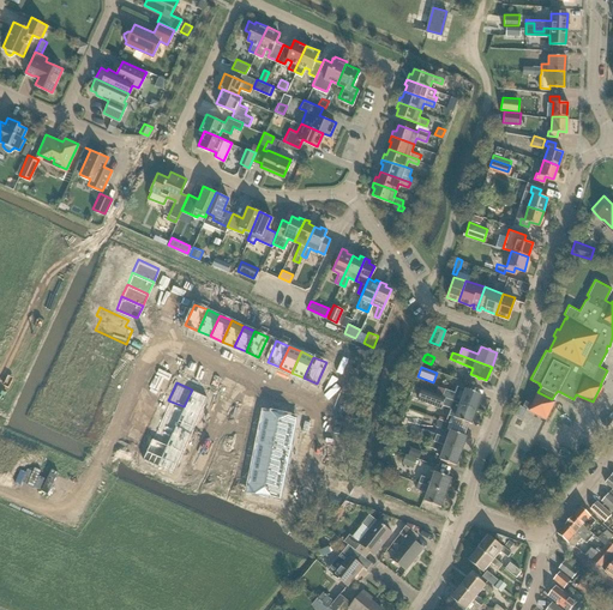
[(414,384),(409,394),(418,398),(421,387),(414,384)]
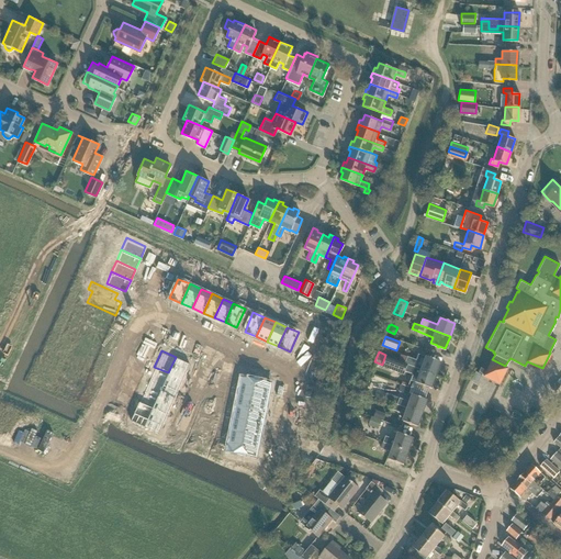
[(406,355),(404,361),(407,364),(436,373),(440,361),(435,358),(433,357),(433,358),(426,356),(418,353),(415,358),(406,355)]
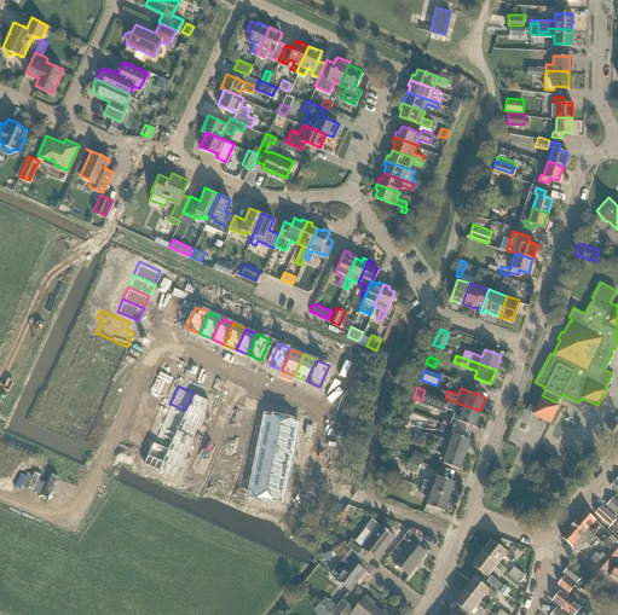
[(474,425),(480,411),(449,400),(432,394),(425,392),(421,401),(445,410),(446,406),(455,410),(452,417),(474,425)]
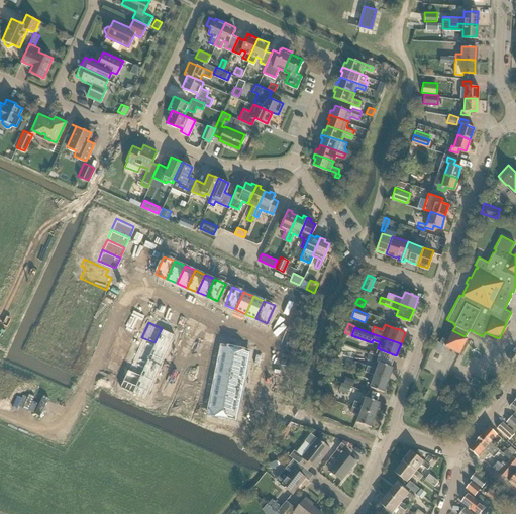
[(162,328),(155,342),(168,348),(174,333),(162,328)]
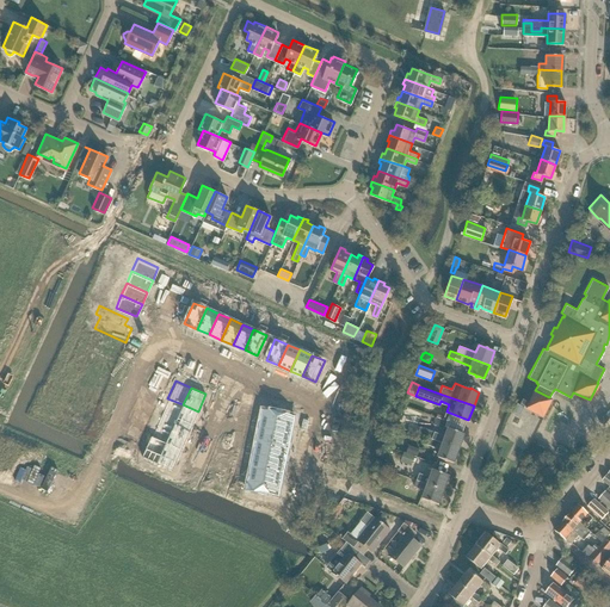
[(542,415),(552,398),(549,397),(535,390),(534,390),(529,401),(522,397),(519,402),(527,406),(525,407),(542,415)]
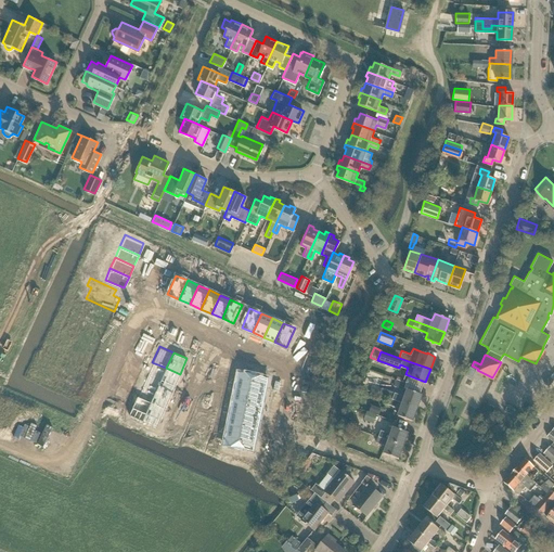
[(152,362),(147,373),(160,380),(166,368),(152,362)]
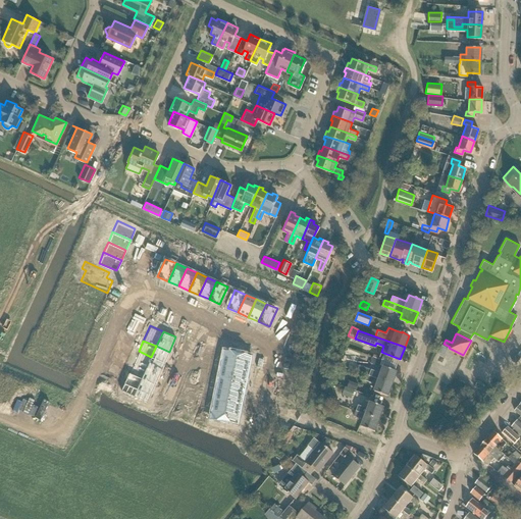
[(441,344),(437,351),(444,354),(447,346),(441,344)]
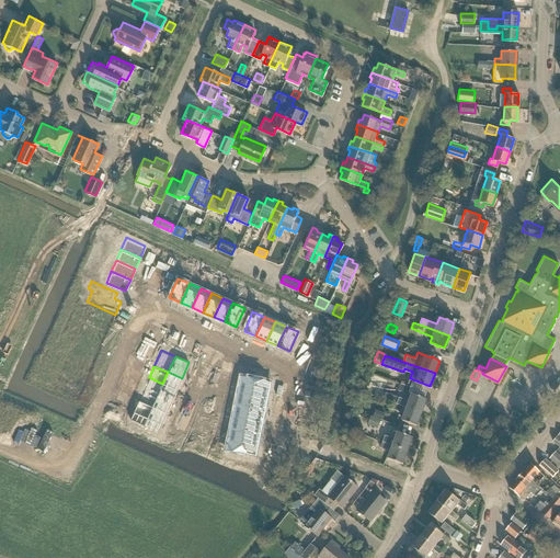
[(168,372),(162,384),(176,389),(182,378),(168,372)]
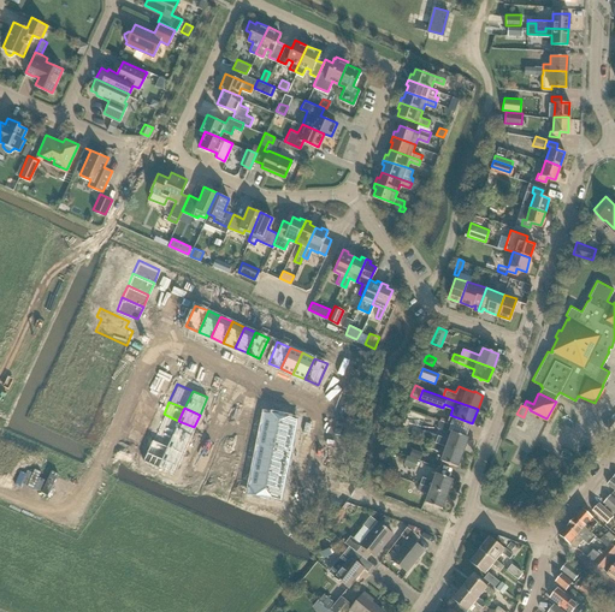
[(265,411),(260,431),(277,433),(281,415),(265,411)]
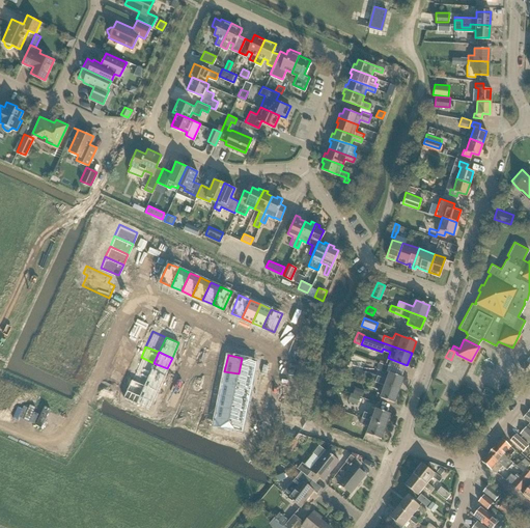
[(141,357),(136,368),(149,373),(154,363),(141,357)]
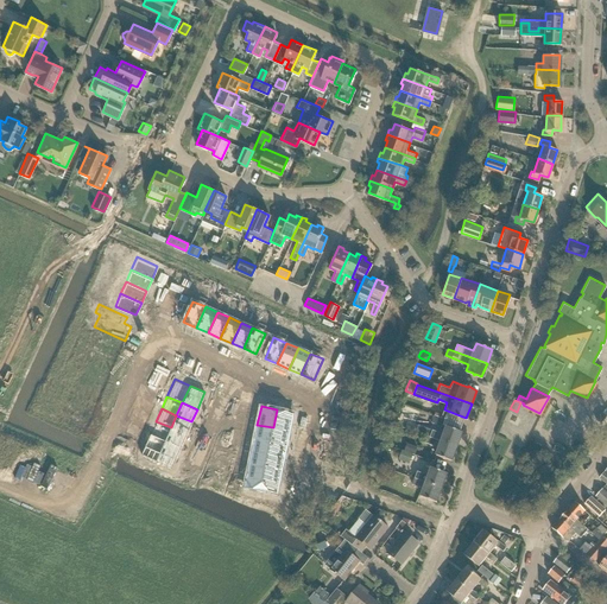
[(277,409),(273,427),(290,431),(293,412),(277,409)]
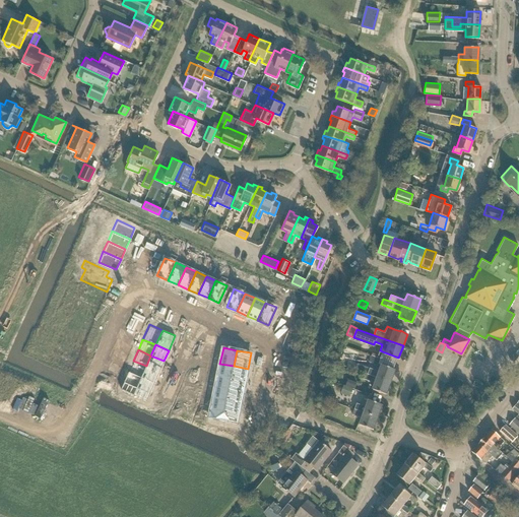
[(514,351),(509,358),(513,361),(518,354),(514,351)]
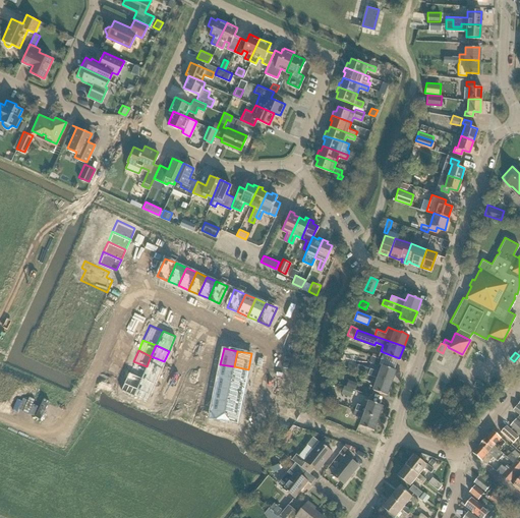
[(370,354),(368,360),(380,364),(382,358),(370,354)]
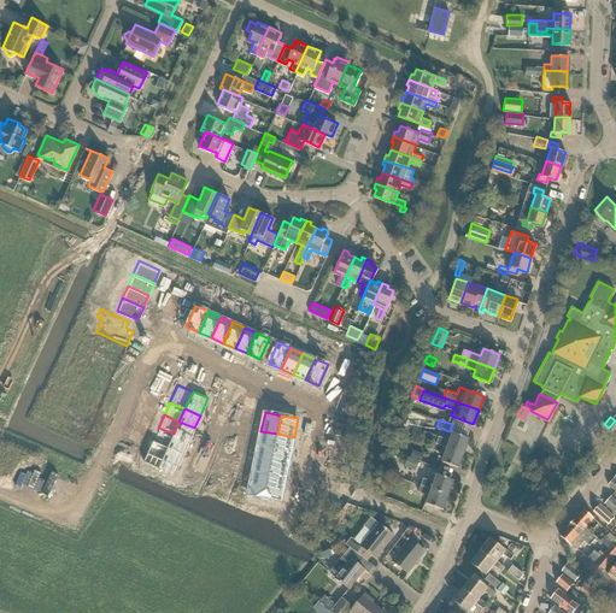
[(179,422),(174,434),(188,441),(194,428),(179,422)]
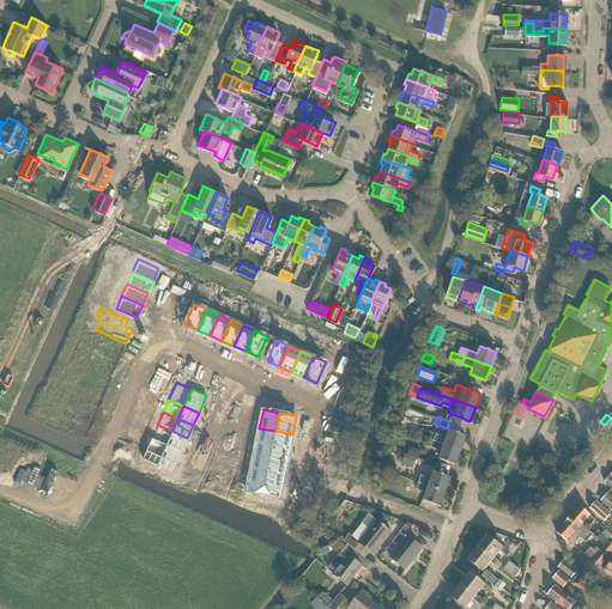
[(157,425),(151,437),(167,444),(173,431),(157,425)]
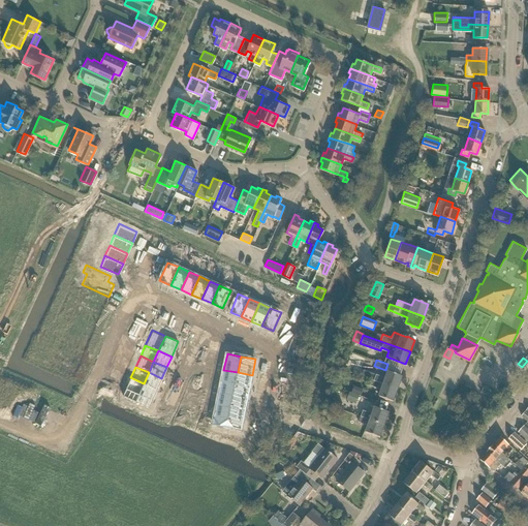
[(364,369),(362,374),(373,378),(375,373),(364,369)]
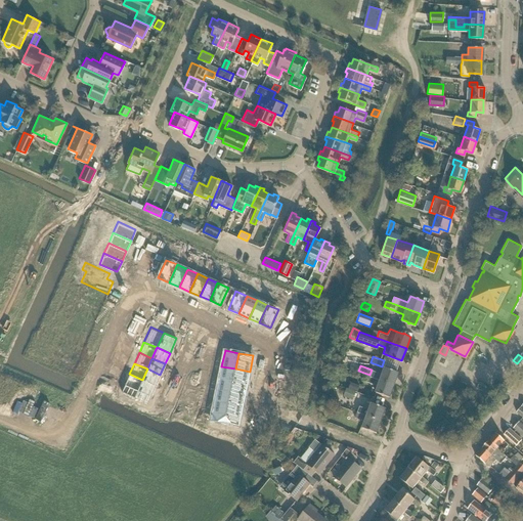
[(221,366),(219,378),(233,381),(235,368),(221,366)]
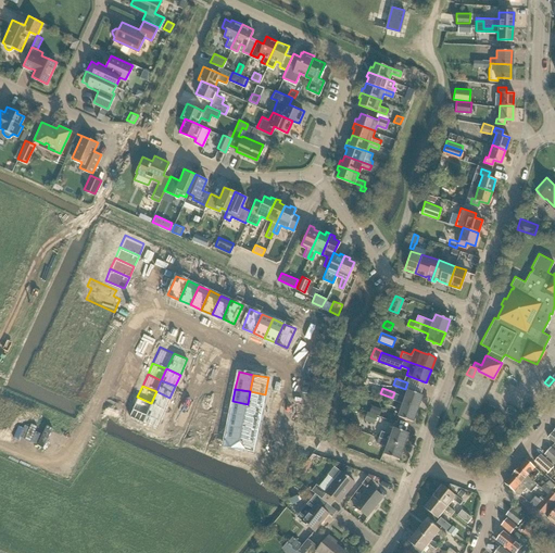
[(394,392),(392,399),(417,407),(421,394),(416,392),(414,391),(414,392),(407,390),(405,396),(394,392)]
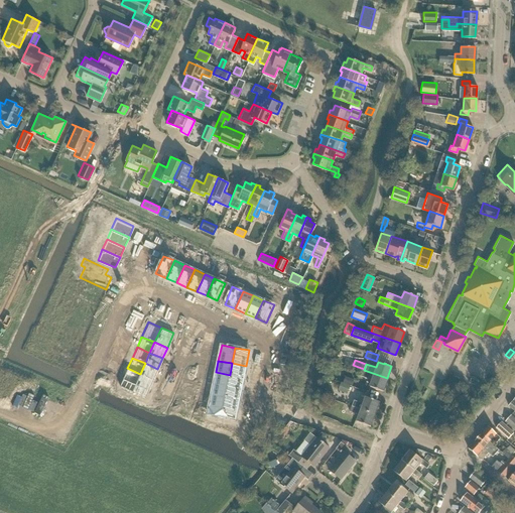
[(145,363),(140,374),(153,379),(157,369),(145,363)]
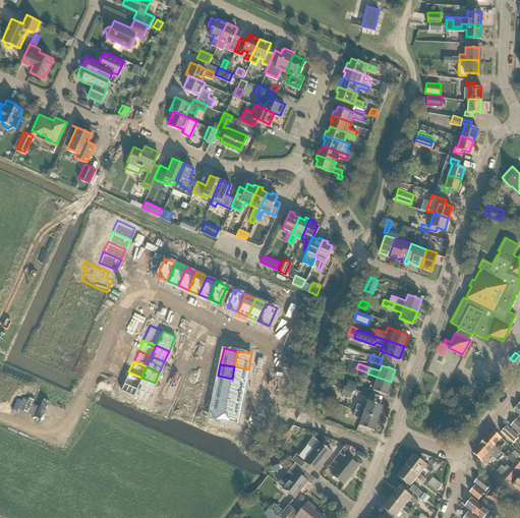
[(234,366),(232,379),(245,381),(248,369),(234,366)]
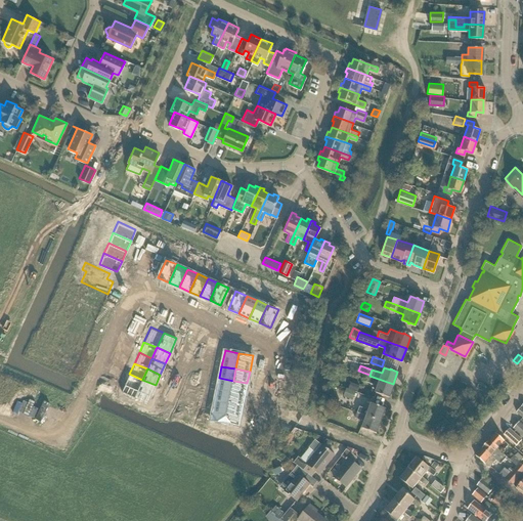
[(129,374),(122,391),(135,397),(142,380),(129,374)]
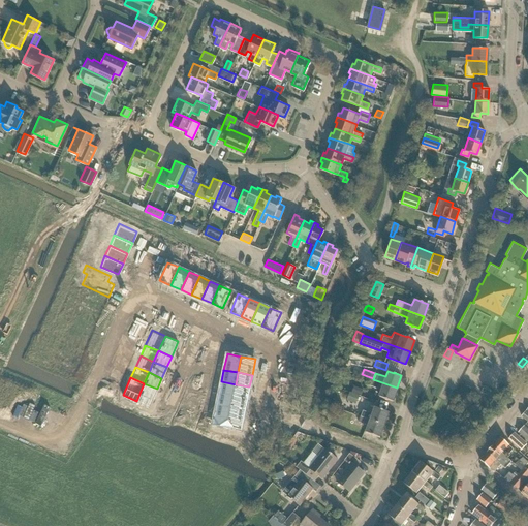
[(397,388),(369,377),(367,382),(381,389),(379,395),(393,400),(397,388)]
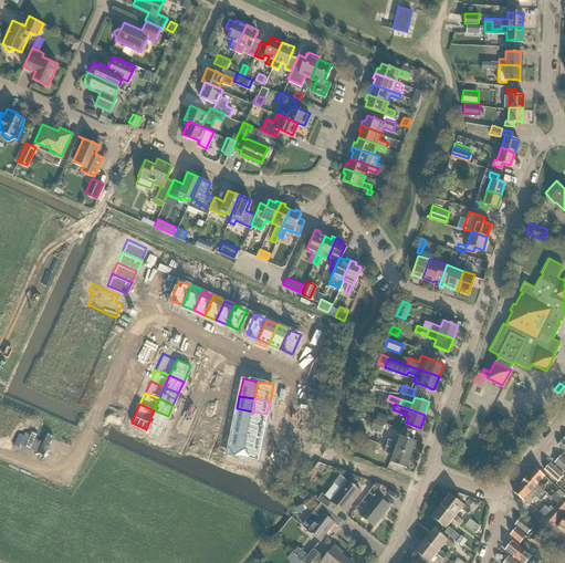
[(237,408),(234,420),(249,424),(252,412),(237,408)]
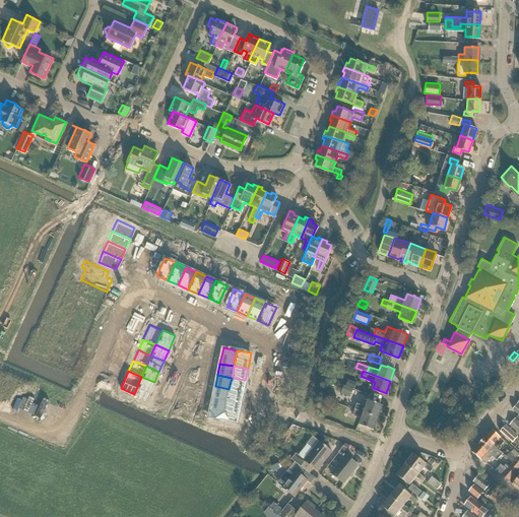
[(141,377),(134,394),(146,399),(154,382),(141,377)]
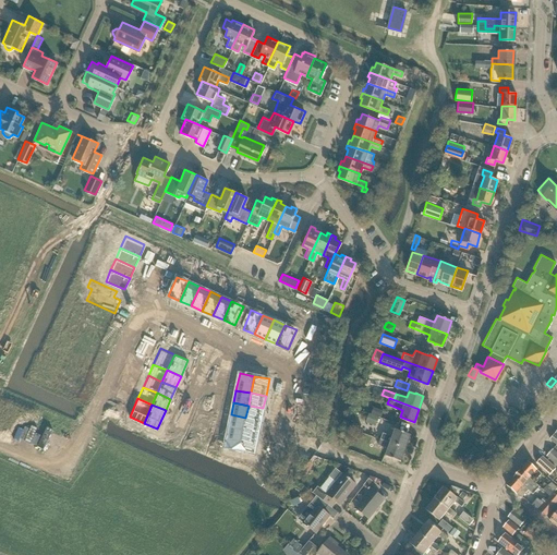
[(373,405),(371,412),(378,414),(379,415),(383,409),(373,405)]
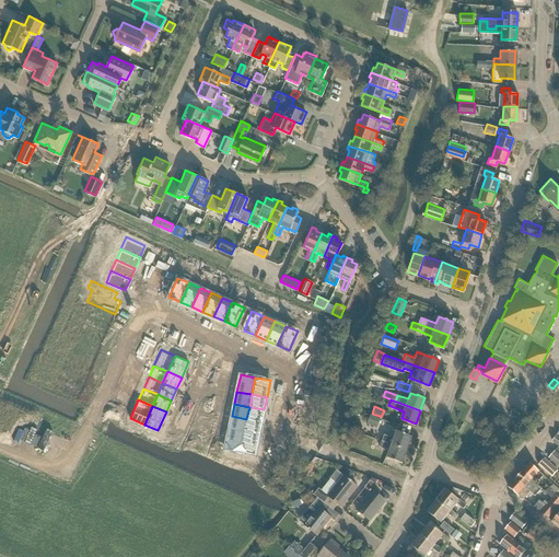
[(249,407),(246,419),(261,422),(264,409),(249,407)]
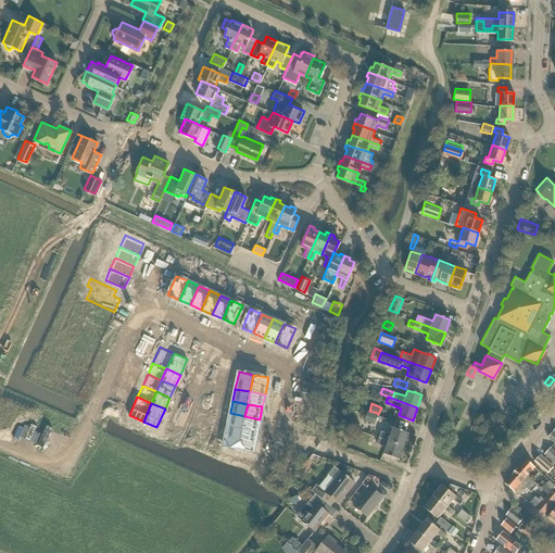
[(364,418),(374,423),(377,413),(369,411),(367,410),(364,418)]
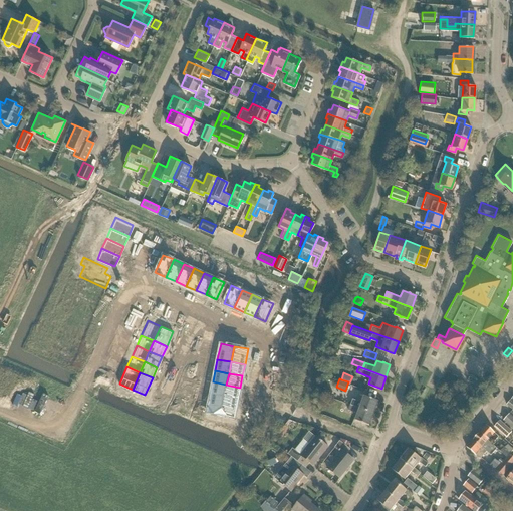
[(213,381),(210,393),(224,396),(226,385),(213,381)]
